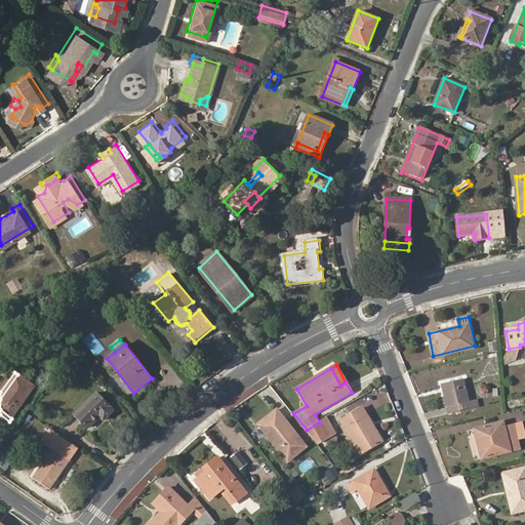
[(0,409),(11,418),(34,387),(17,374),(0,399),(0,409)]
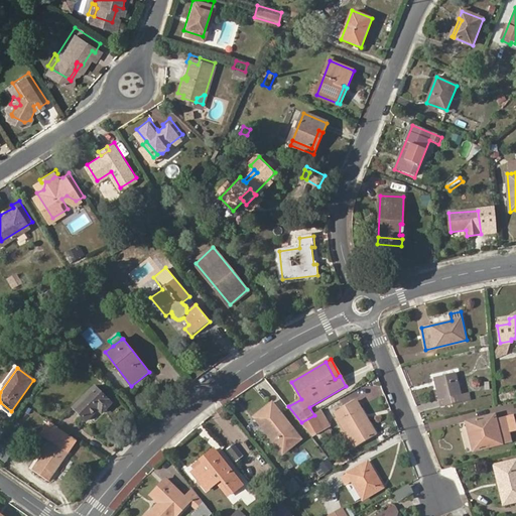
[(442,406),(464,400),(457,372),(435,377),(442,406)]
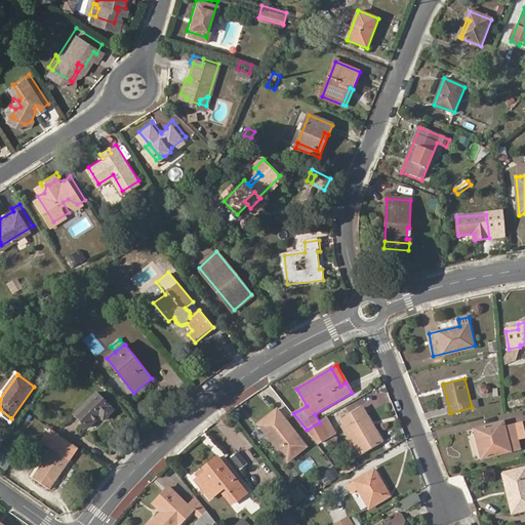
[(99,415),(104,420),(113,411),(96,395),(76,415),(88,428),(99,415)]
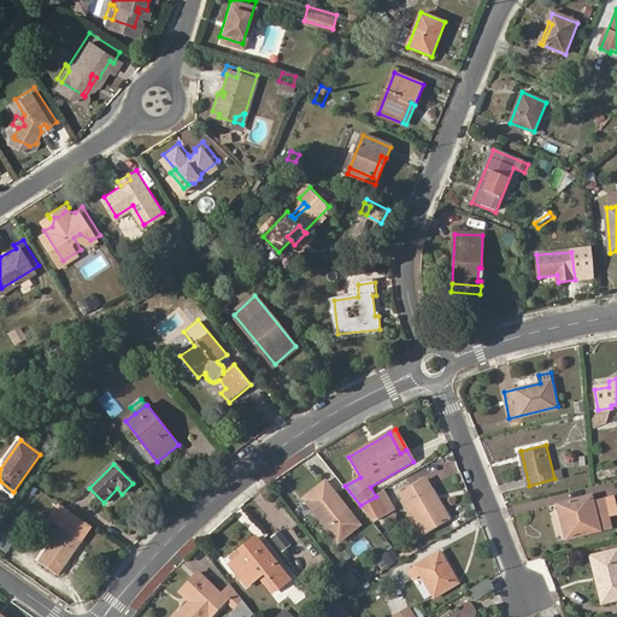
[(424,534),(450,519),(427,480),(400,494),(424,534)]
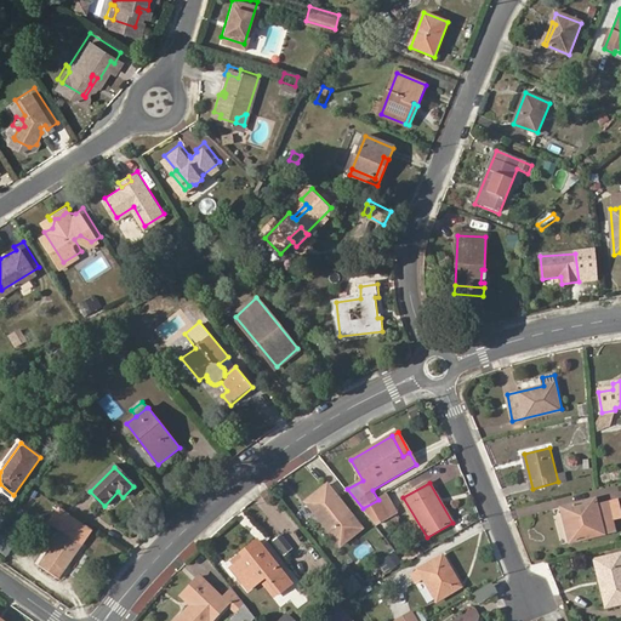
[(342,546),(364,529),(329,485),(307,502),(342,546)]
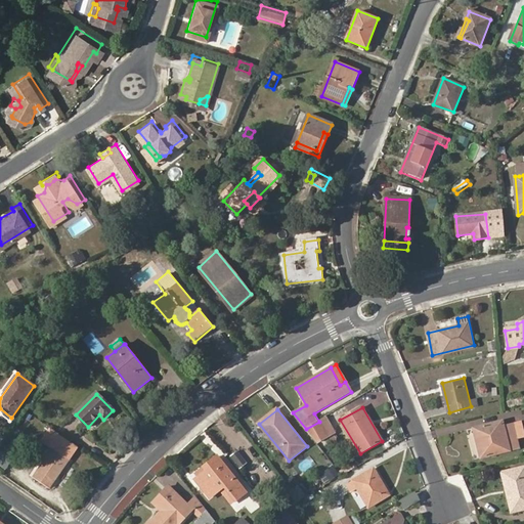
[(221,417),(227,425),(233,420),(227,412),(221,417)]
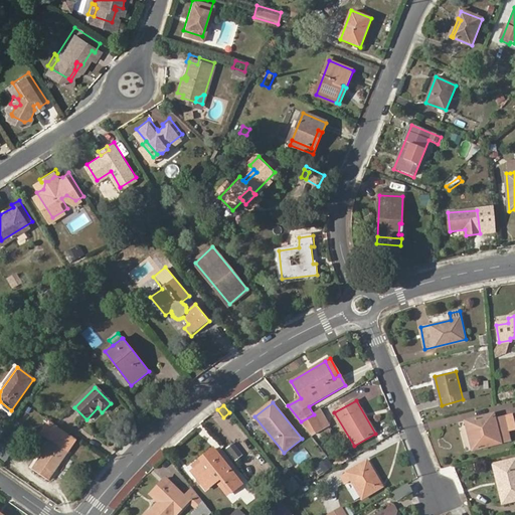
[(312,436),(329,425),(320,410),(314,414),(301,421),(312,436)]
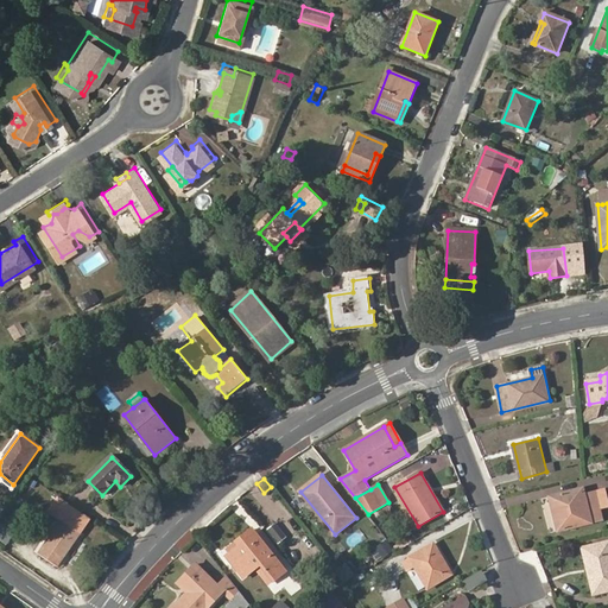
[(559,530),(602,519),(600,511),(596,495),(596,492),(586,493),(586,488),(551,496),(559,530)]
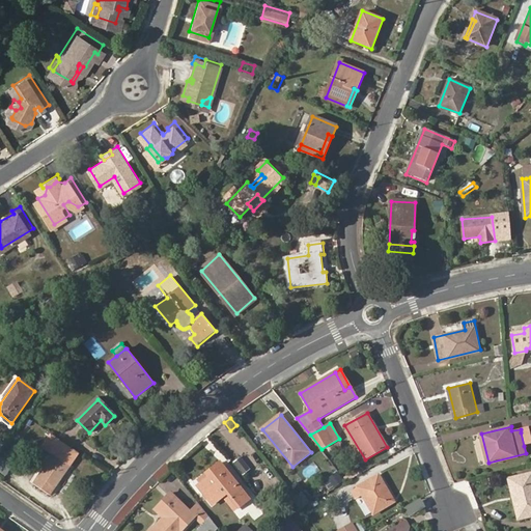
[(524,446),(530,444),(530,431),(530,429),(521,432),(524,446)]
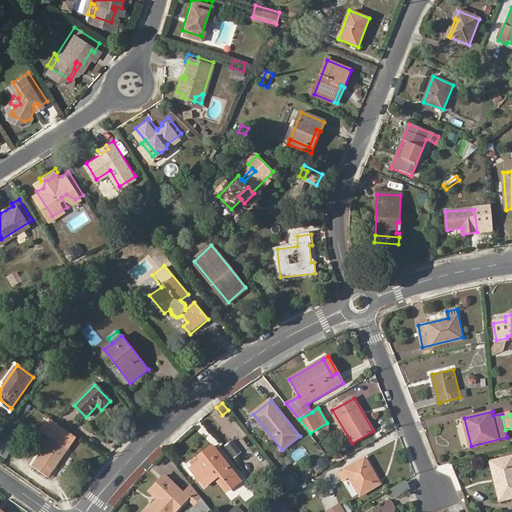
[(32,466),(49,477),(68,449),(51,438),(32,466)]
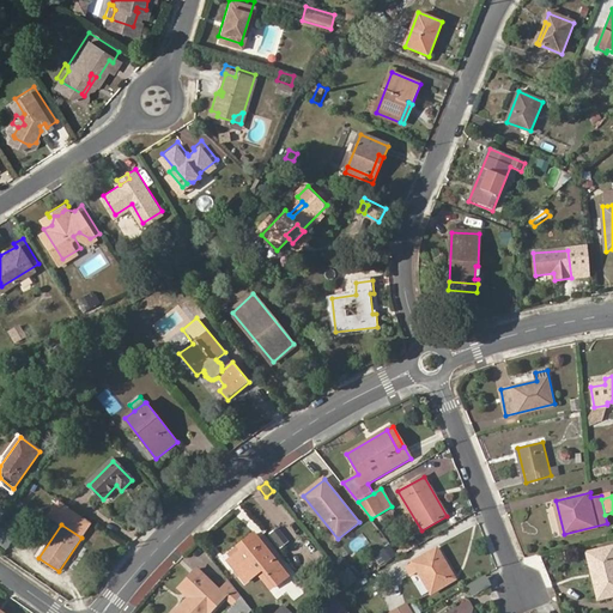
[(287,545),(291,542),(279,527),(275,529),(283,538),(287,545)]
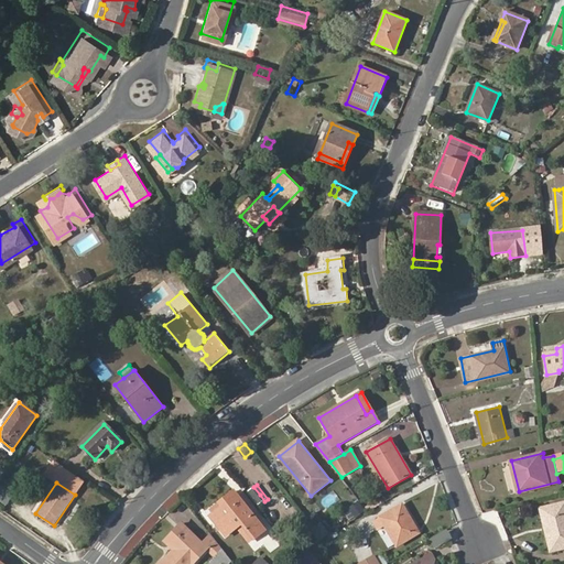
[(261,505),(264,501),(260,495),(253,487),(250,491),(261,505)]
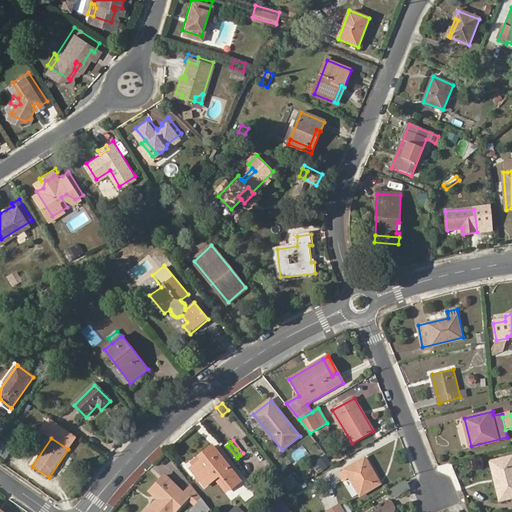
[(230,490),(241,482),(213,445),(201,454),(204,457),(191,468),(207,488),(220,477),(230,490)]
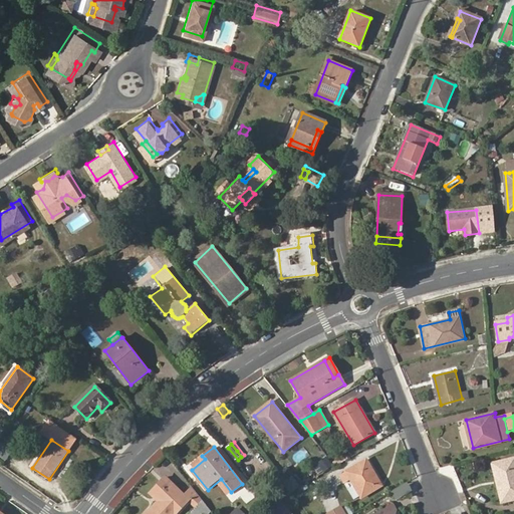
[(349,459),(355,456),(349,448),(344,452),(349,459)]
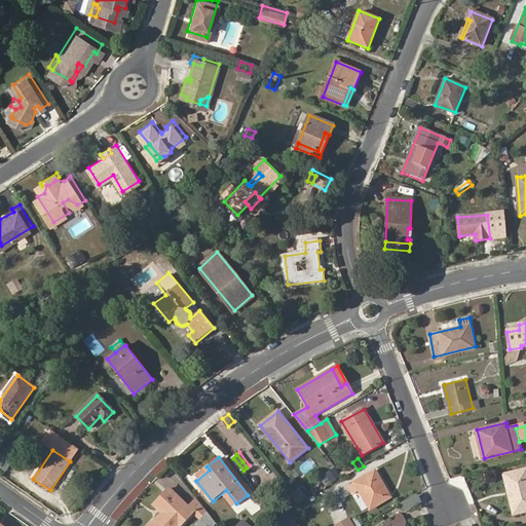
[(207,466),(193,477),(196,481),(210,470),(207,466)]
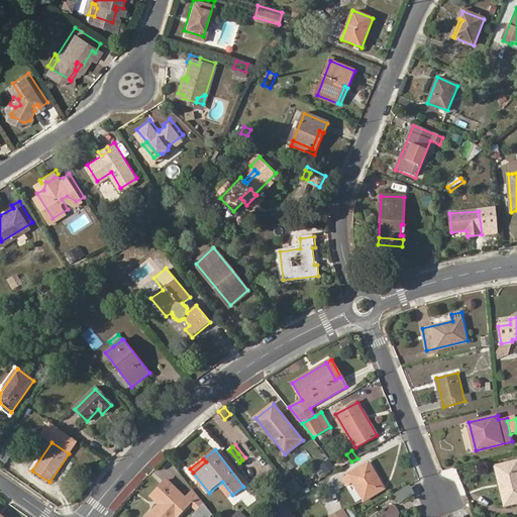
[(516,460),(501,464),(505,485),(502,486),(506,506),(516,503),(516,460)]
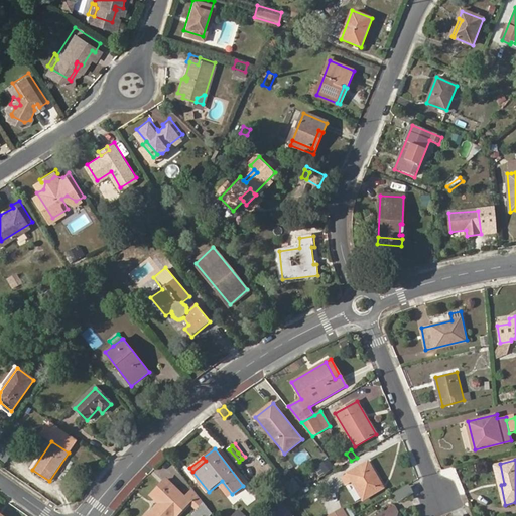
[(364,499),(383,488),(368,463),(343,478),(347,484),(353,481),(364,499)]
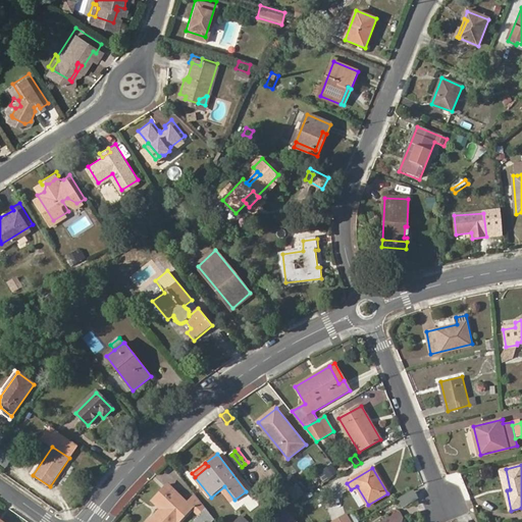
[(506,469),(502,470),(507,490),(510,489),(506,469)]
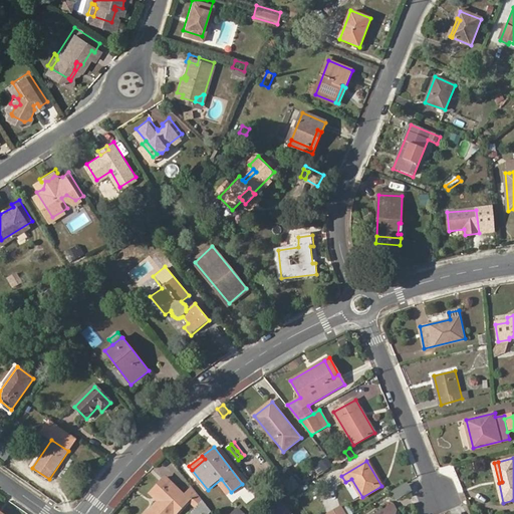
[(146,513),(175,513),(188,500),(184,496),(166,478),(153,490),(161,499),(159,501),(146,513)]
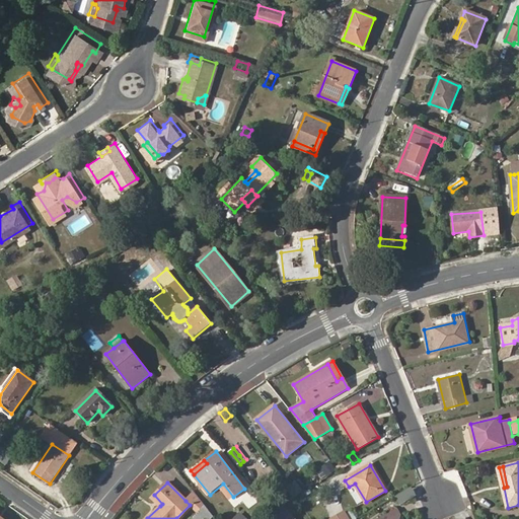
[(289,490),(293,496),(298,491),(294,486),(289,490)]
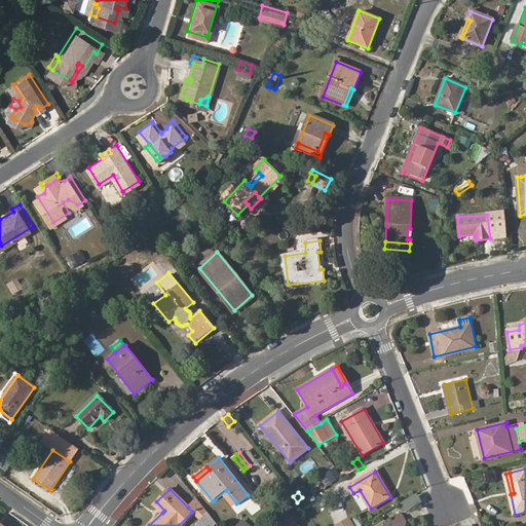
[(200,503),(196,498),(188,508),(192,512),(200,503)]
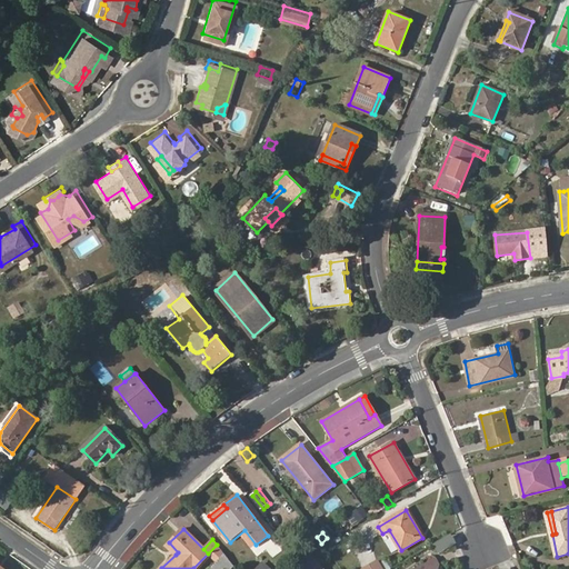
[(169,542),(167,546),(176,555),(178,552),(169,542)]
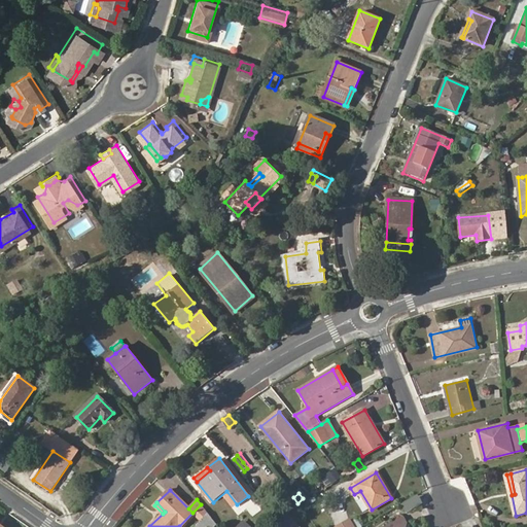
[(208,513),(201,504),(192,513),(201,521),(208,513)]
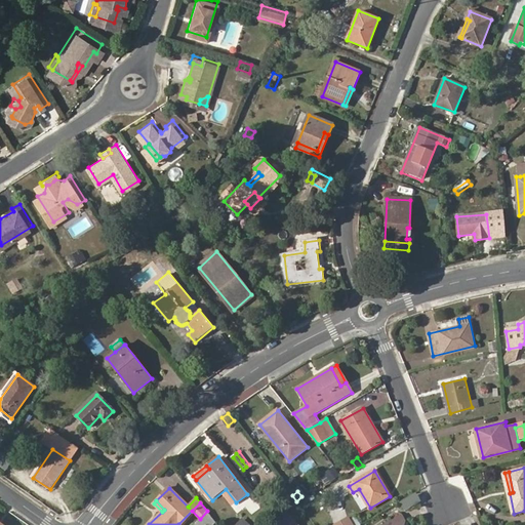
[(195,524),(194,524),(213,524),(215,522),(207,511),(200,519),(195,524)]
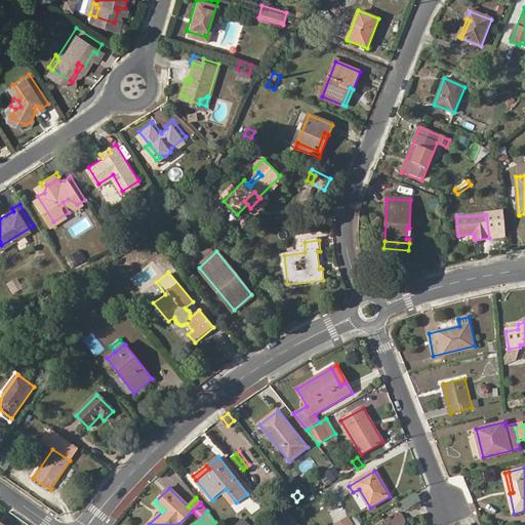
[(407,524),(402,516),(384,524),(407,524)]
